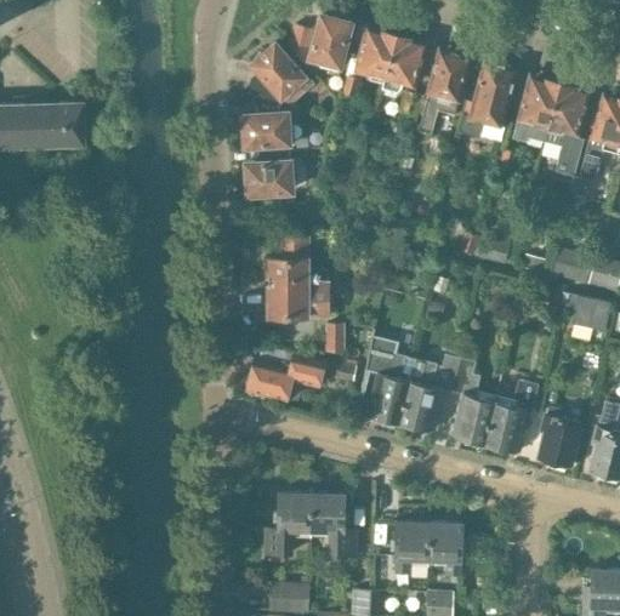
[(295,27),(290,46),(311,70),(313,61),(341,67),(352,26),(348,24),(347,21),(339,18),(335,21),(324,18),(319,38),(312,35),(313,30),(295,27)]
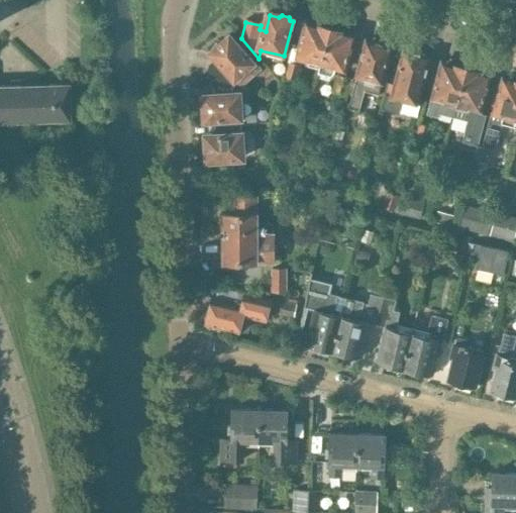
[(321,67),(330,31),(307,25),(298,61),(321,67)]
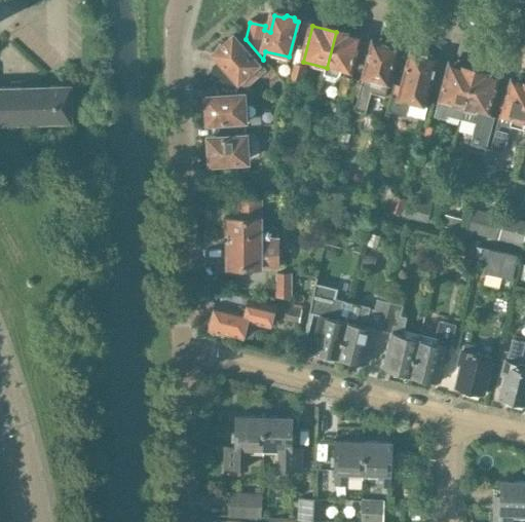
[(336,32),(327,68),(325,77),(337,80),(342,71),(351,74),(361,38),(336,32)]
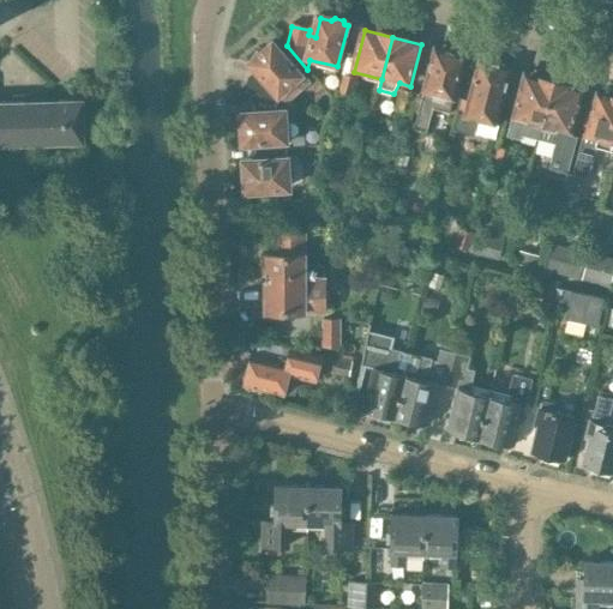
[(253,61),(251,65),(280,96),(300,78),(274,46),(263,53),(259,53),(253,58),(253,61)]
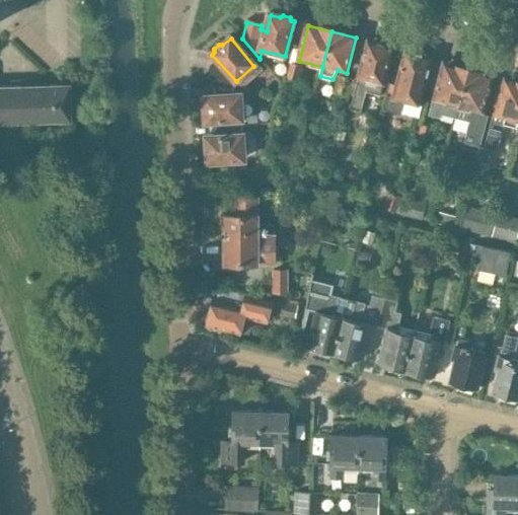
[(358,82),(351,109),(361,113),(367,92),(380,96),(392,49),(368,43),(358,82)]
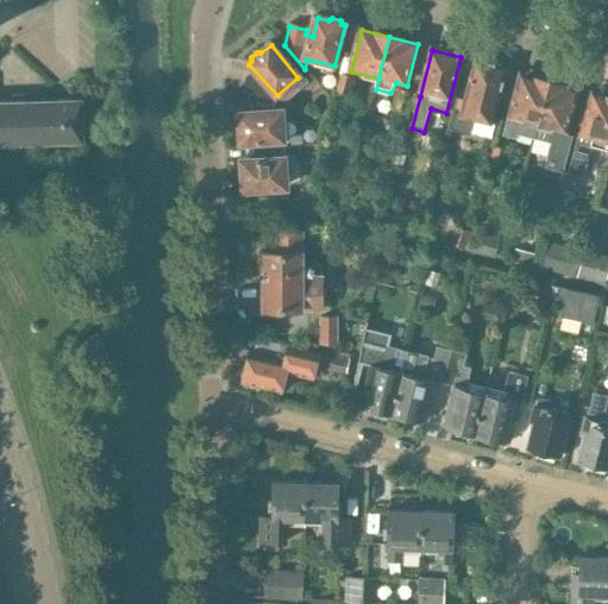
[(476,62),(465,104),(462,117),(456,114),(451,132),(471,137),(475,121),(491,125),(506,69),(476,62)]
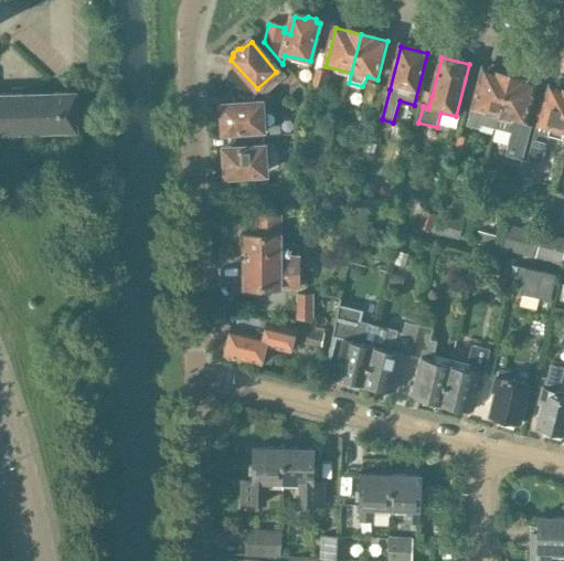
[(496,133),(510,78),(485,71),(475,108),(472,108),(467,128),(480,131),(481,129),(496,133)]
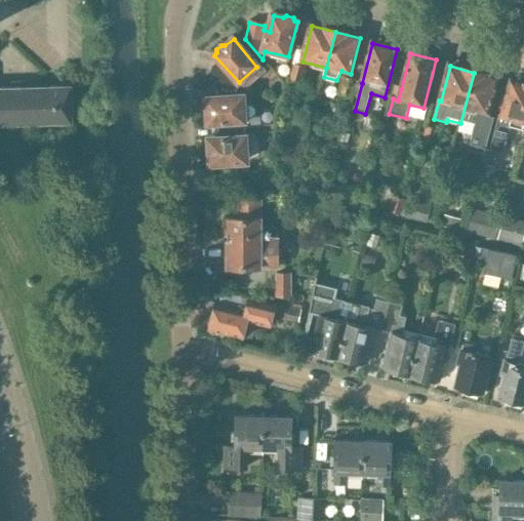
[(301,86),(306,71),(295,69),(291,84),(301,86)]
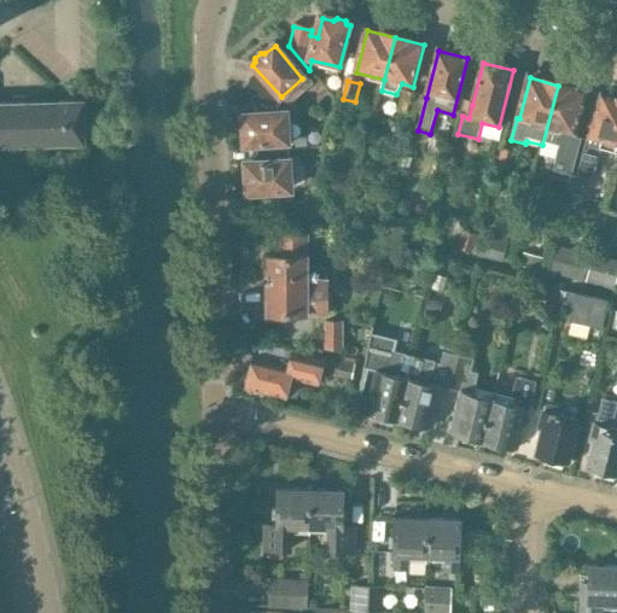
[(586,93),(558,86),(542,145),(559,150),(553,173),(571,177),(581,141),(574,139),(586,93)]
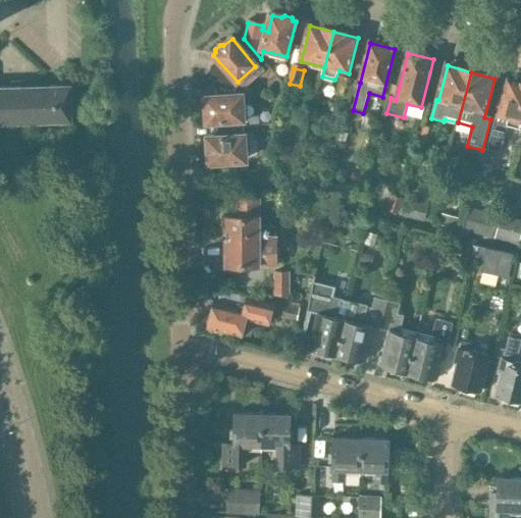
[(349,98),(353,83),(343,81),(339,96),(349,98)]
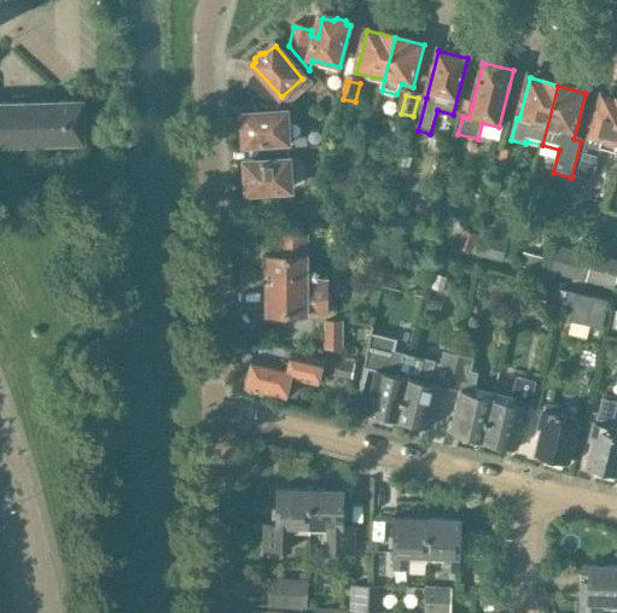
[(616,101),(603,98),(592,139),(601,141),(599,151),(616,155),(616,101)]
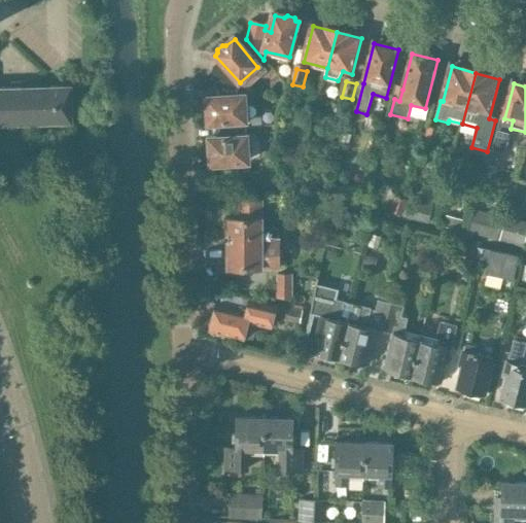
[(0,128),(74,126),(72,90),(0,92),(0,128)]
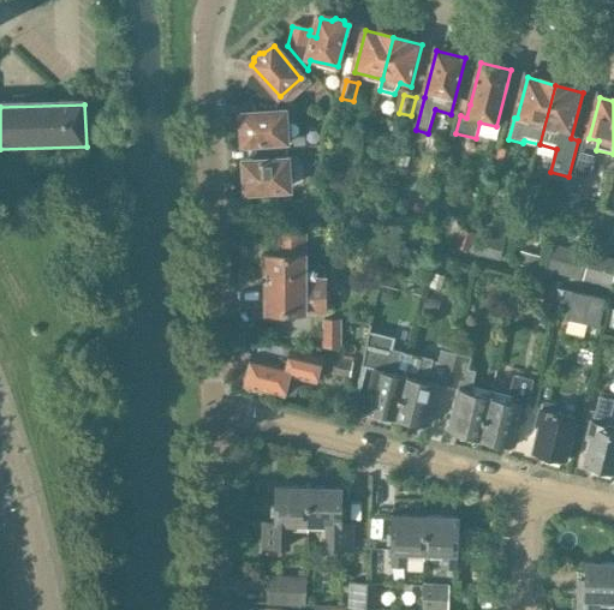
[(285,115),(242,118),(243,131),(240,133),(240,141),(243,143),(243,147),(287,144),(285,115)]
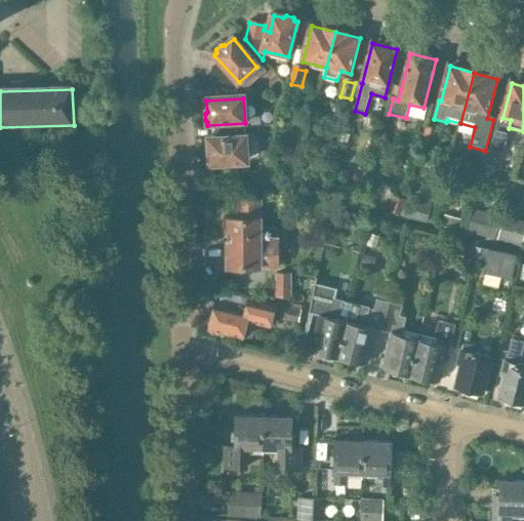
[(245,127),(216,128),(217,139),(208,139),(208,144),(206,147),(206,151),(209,153),(209,165),(247,163),(247,156),(251,156),(250,137),(257,137),(257,130),(245,130),(245,127)]
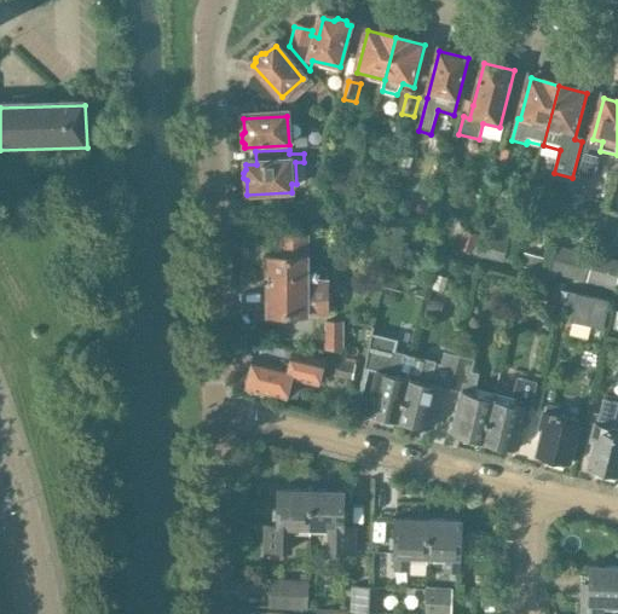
[(510,175),(515,156),(502,152),(497,172),(510,175)]
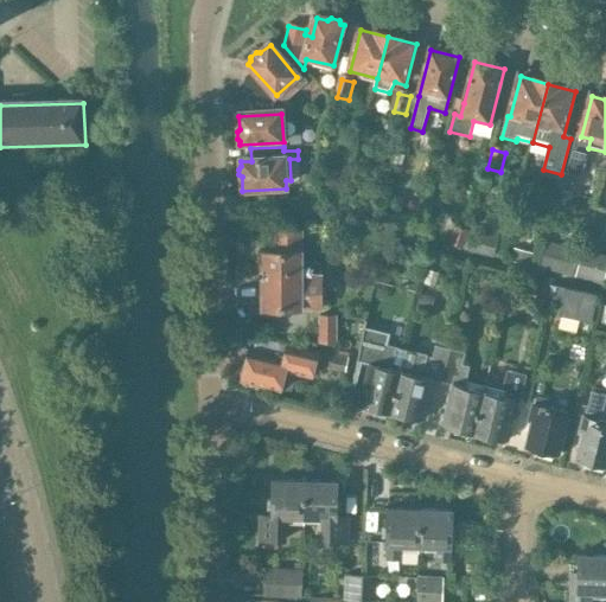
[(469,234),(457,230),(452,247),(464,250),(469,234)]
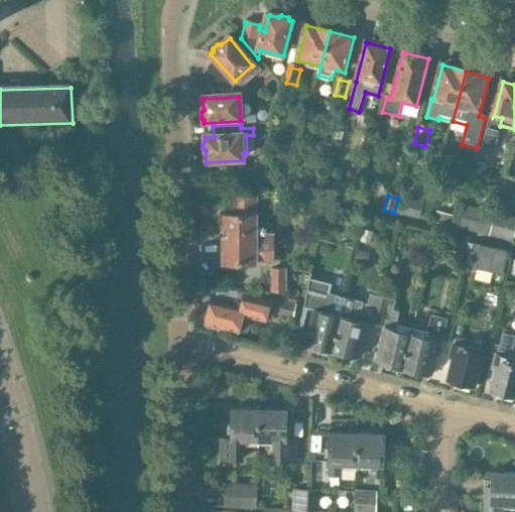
[(256,198),(234,198),(234,215),(224,215),(224,225),(256,225),(256,198)]
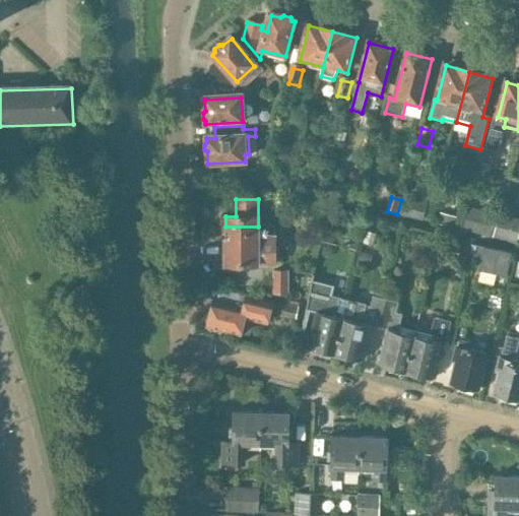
[(399,217),(425,219),(426,204),(401,202),(399,217)]
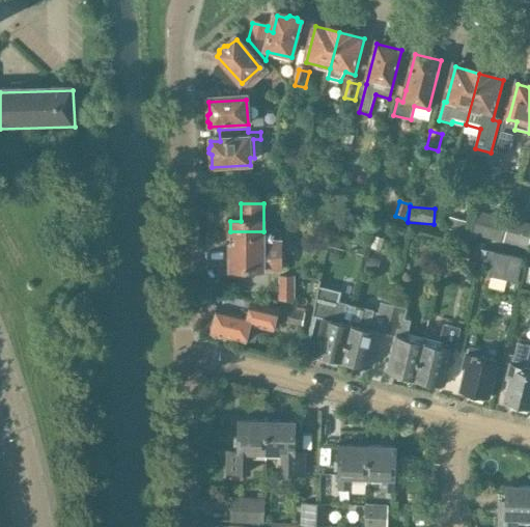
[(451,221),(448,231),(464,236),(467,225),(451,221)]
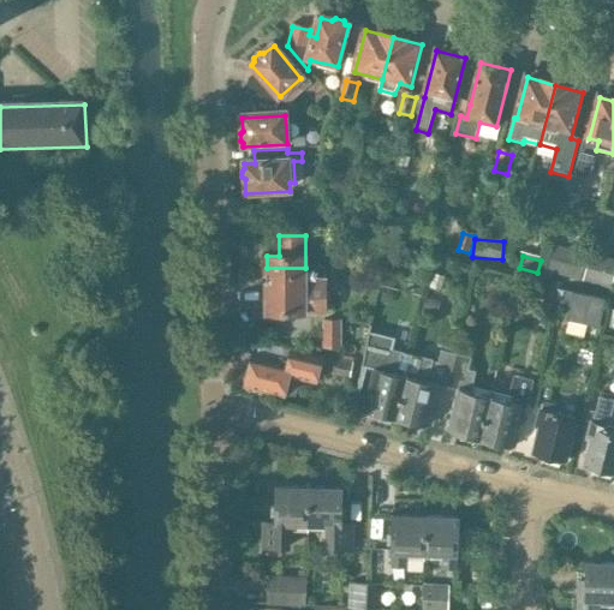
[(585,282),(584,286),(612,292),(613,288),(613,263),(591,258),(589,265),(585,282)]
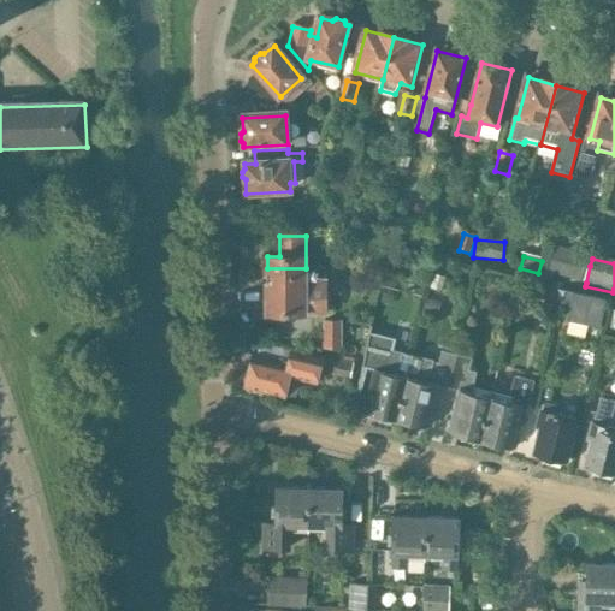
[(326,268),(306,268),(267,268),(267,292),(327,292),(327,280),(326,280),(326,268)]
